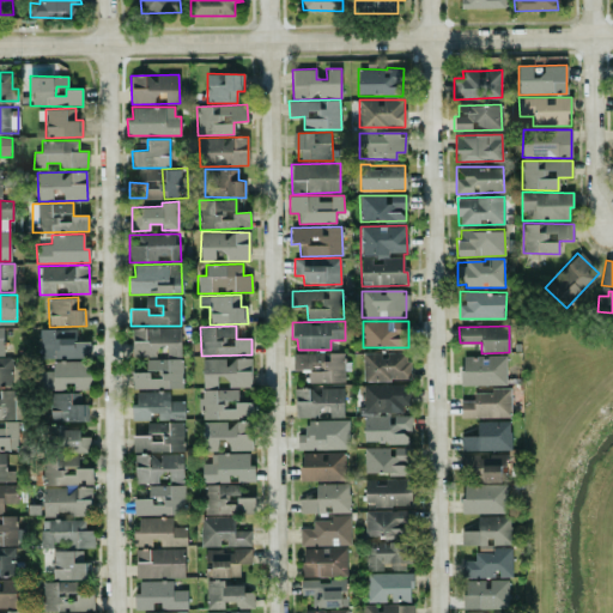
[(181,327),(132,328),(133,357),(181,356),(181,327)]
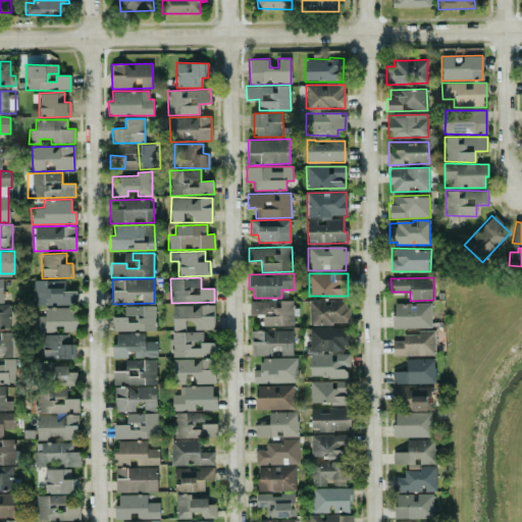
[(34,305),(76,305),(76,292),(64,292),(64,279),(34,280),(34,305)]
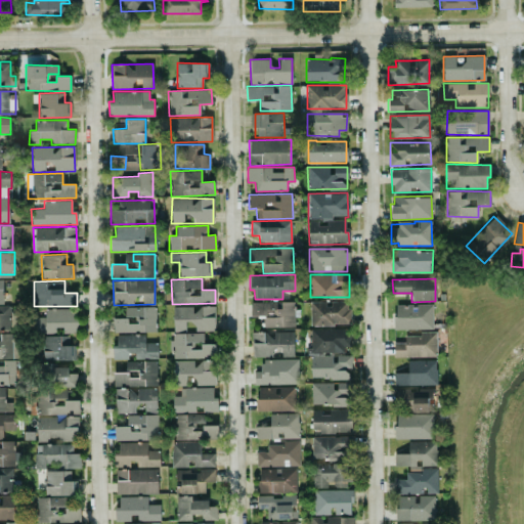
[(294,326),(294,302),(250,302),(251,316),(263,315),(264,328),(294,326)]
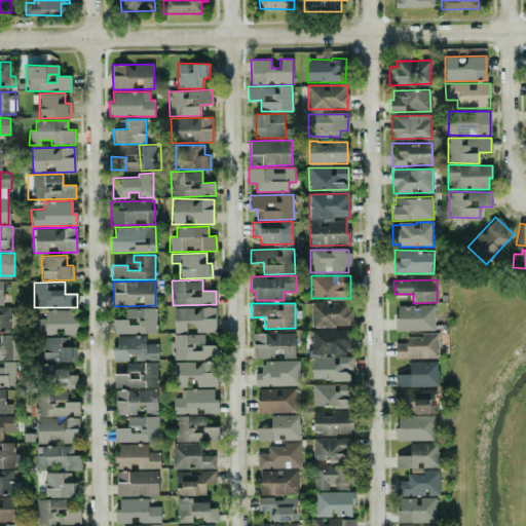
[(311,327),(349,326),(349,303),(311,303),(311,327)]
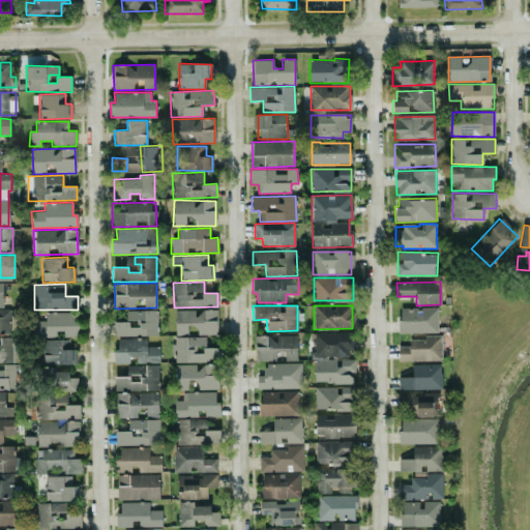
[(437,307),(398,308),(399,333),(438,332),(437,307)]
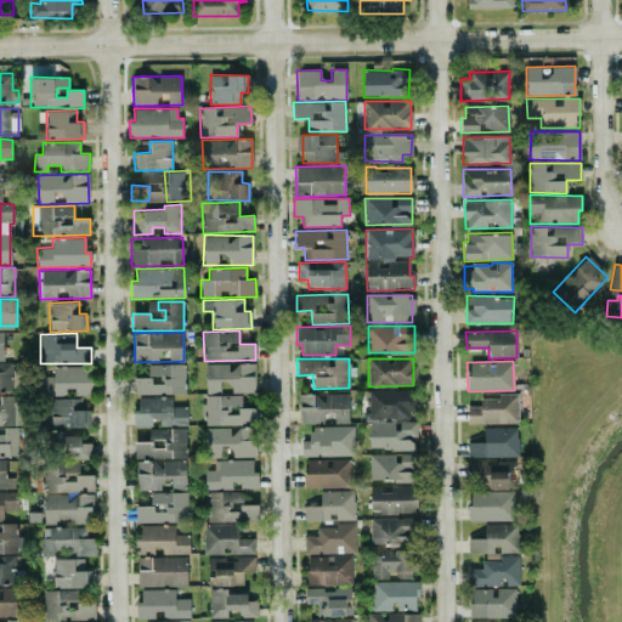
[(0,363),(0,389),(11,389),(11,363),(0,363)]
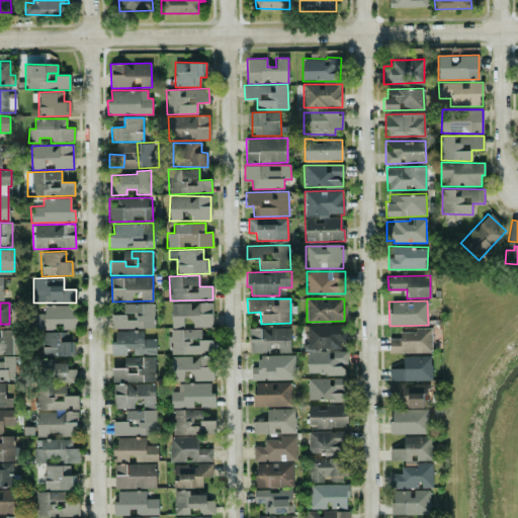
[(154,328),(154,304),(123,304),(123,315),(111,315),(111,328),(154,328)]
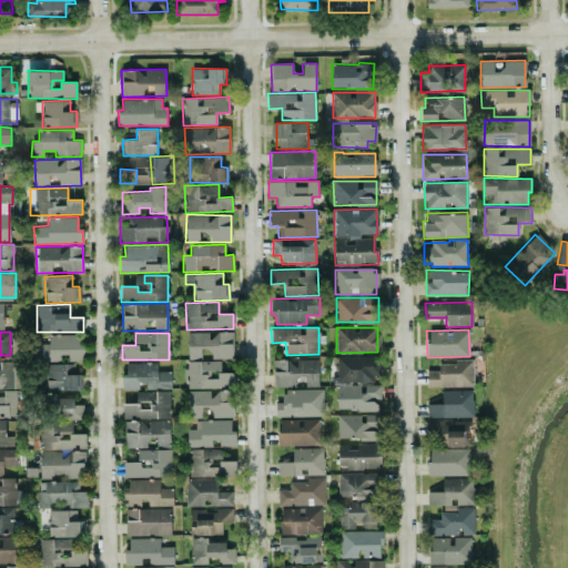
[(233,358),(233,333),(209,333),(188,333),(188,359),(201,359),(201,347),(211,347),(211,358),(233,358)]
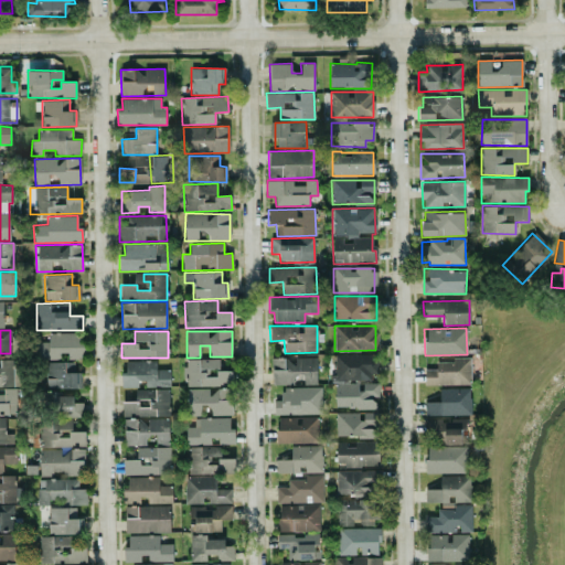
[(35,358),(67,358),(67,359),(84,359),(83,343),(78,343),(77,332),(49,333),(49,341),(35,342),(35,358)]
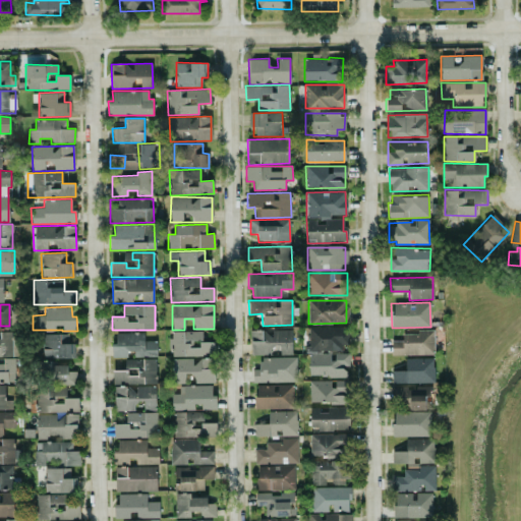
[(309,351),(340,350),(340,344),(348,343),(347,327),(308,328),(309,351)]
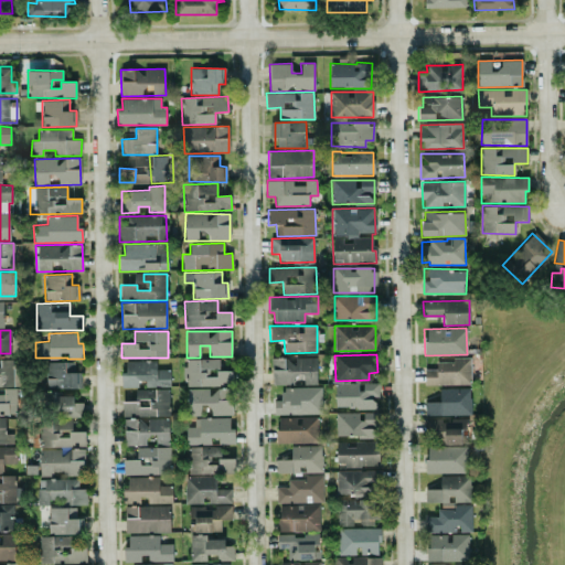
[(316,358),(272,358),(272,385),(294,384),(294,375),(304,375),(304,385),(317,385),(316,358)]
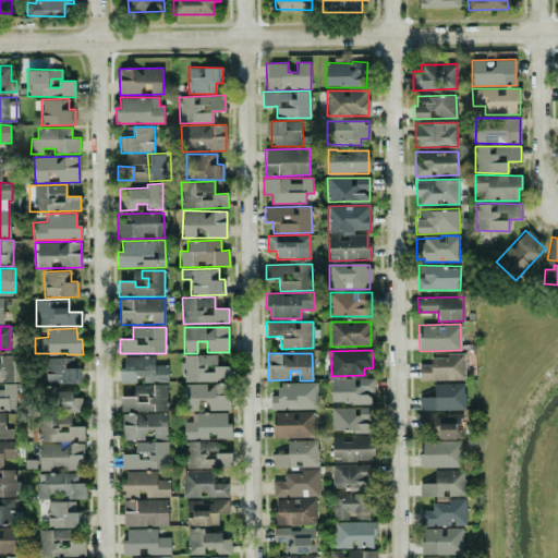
[(419,365),(419,380),(464,379),(464,353),(446,353),(446,358),(431,358),(431,364),(419,365)]
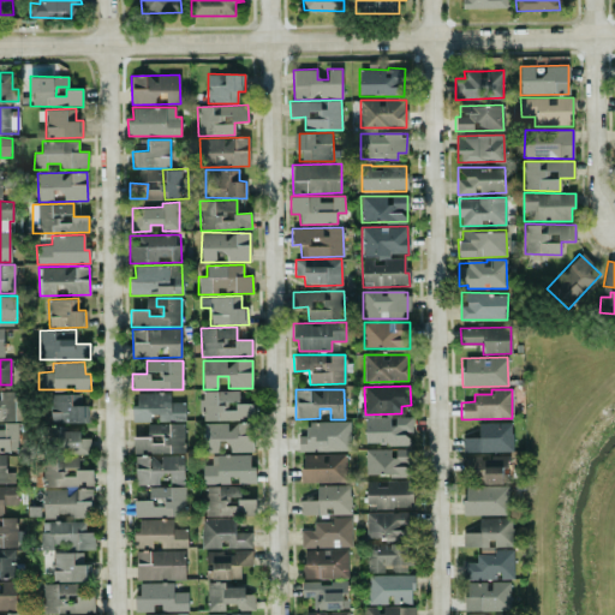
[(0,421),(19,421),(19,390),(0,390),(0,421)]
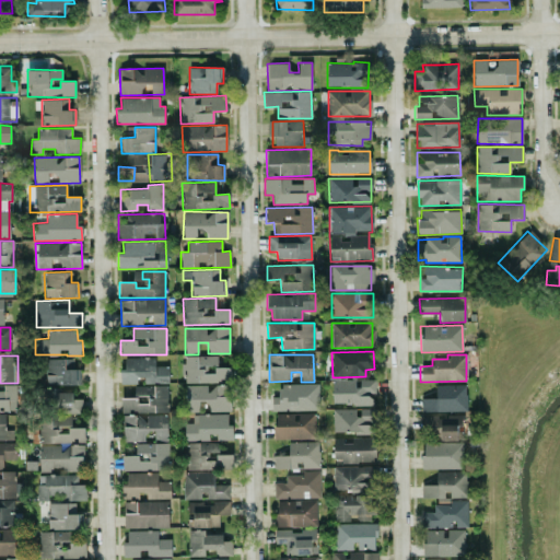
[(217,356),(183,356),(183,383),(232,382),(231,368),(217,368),(217,356)]
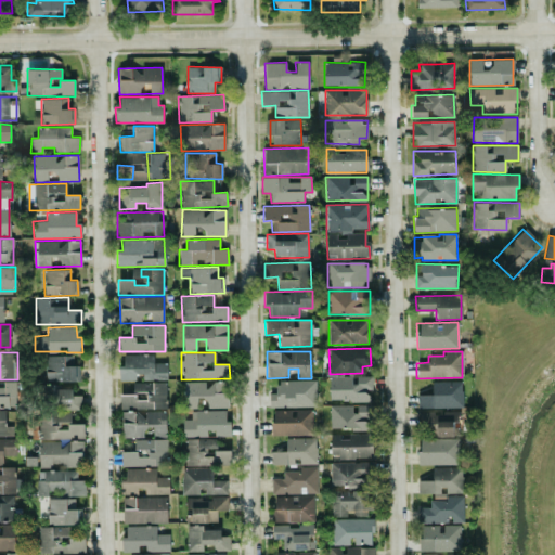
[(139,381),(167,379),(166,362),(154,363),(154,355),(124,355),(124,364),(118,364),(119,381),(139,381)]
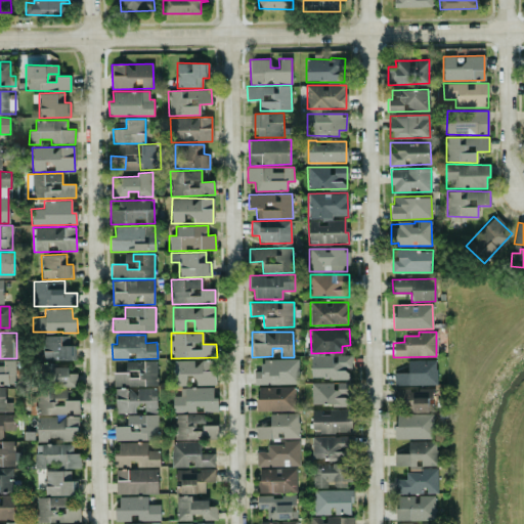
[(75,359),(74,345),(69,345),(68,336),(43,336),(43,360),(75,359)]
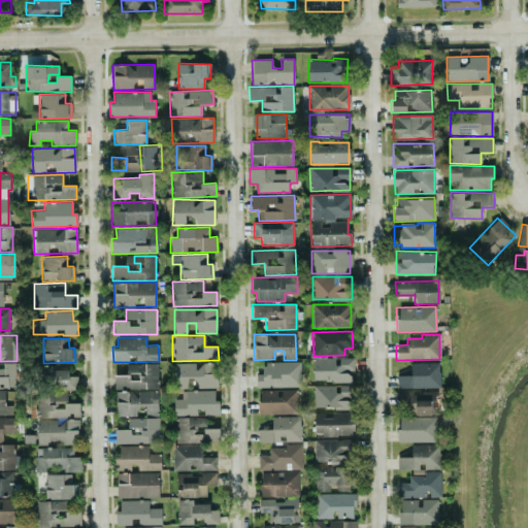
[(314,382),(351,381),(351,371),(354,371),(354,358),(336,358),(312,359),(314,382)]
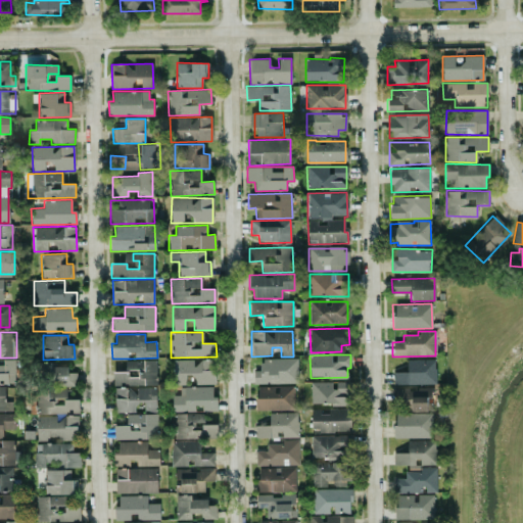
[(297,358),(260,359),(260,370),(253,370),(253,383),(297,382),(297,358)]
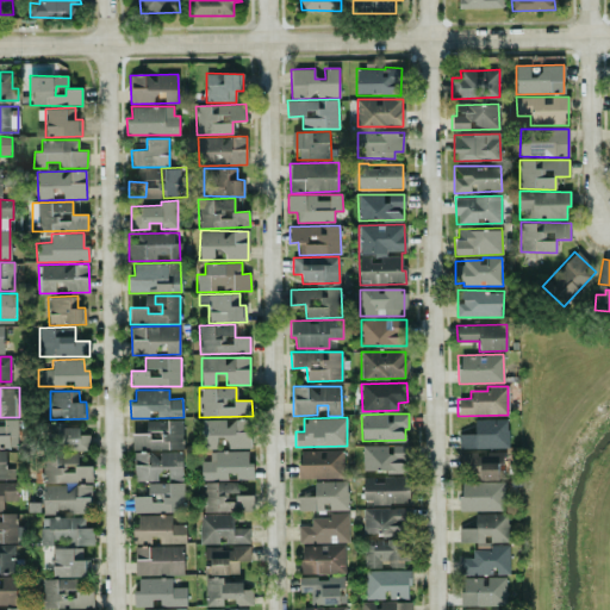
[(0,418),(0,447),(19,447),(18,418),(0,418)]
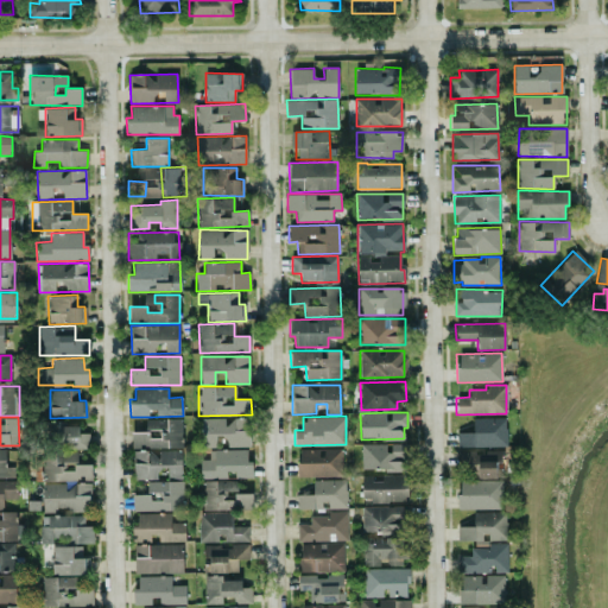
[(182,448),(182,418),(145,419),(146,432),(132,432),(132,448),(182,448)]
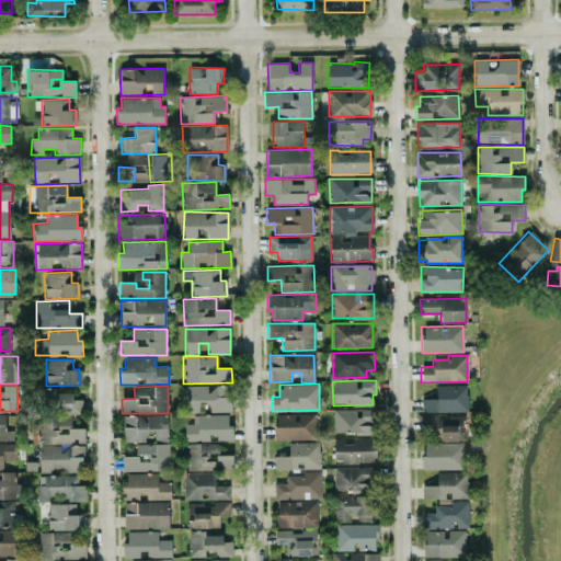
[(229,386),(185,387),(186,413),(230,412),(229,386)]
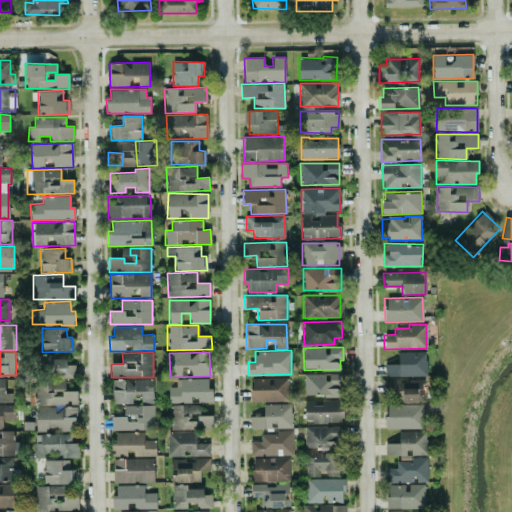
[(398,352),(398,364),(384,364),(384,376),(426,375),(426,352),(398,352)]
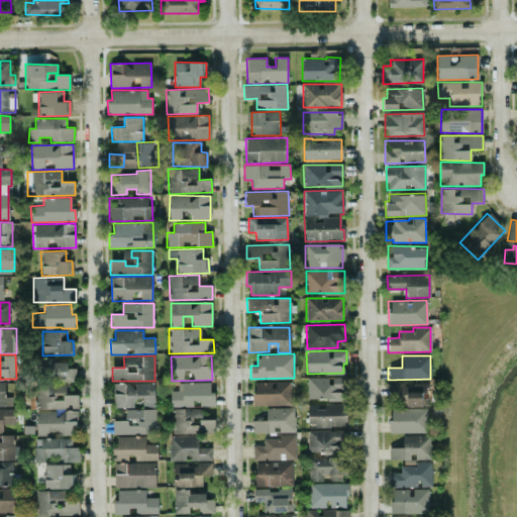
[(68,363),(49,363),(49,381),(75,382),(75,369),(67,368),(68,363)]
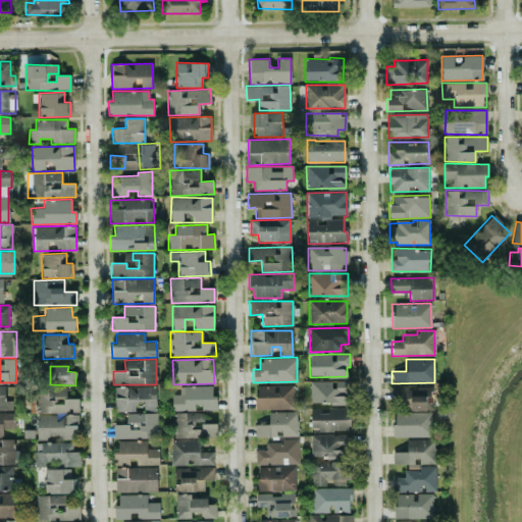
[(310,381),(310,403),(349,404),(349,381),(333,380),(333,381),(310,381)]
